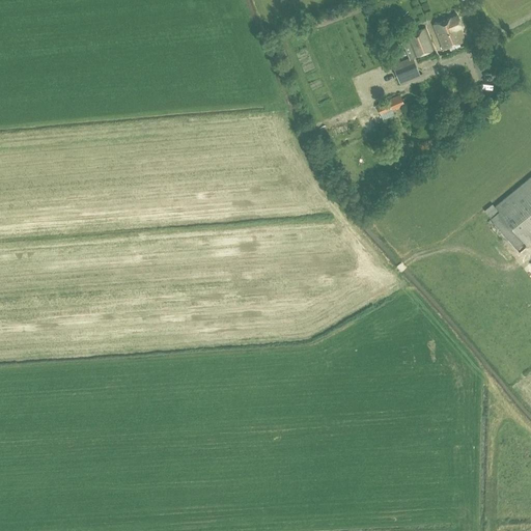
[(463,27),(457,15),(432,25),(443,49),(465,40),(459,28),(463,27)]
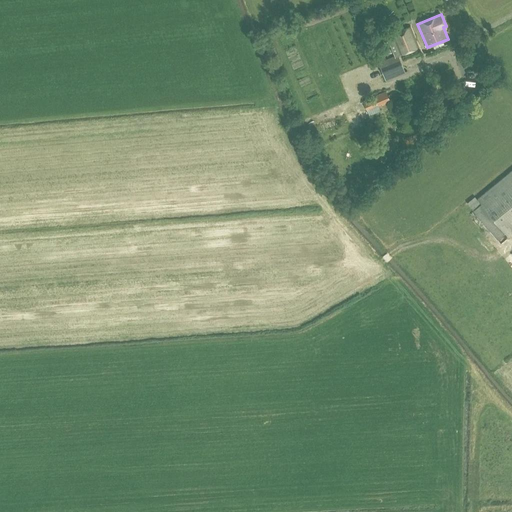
[(419,47),(411,26),(392,34),(400,55),(419,47)]
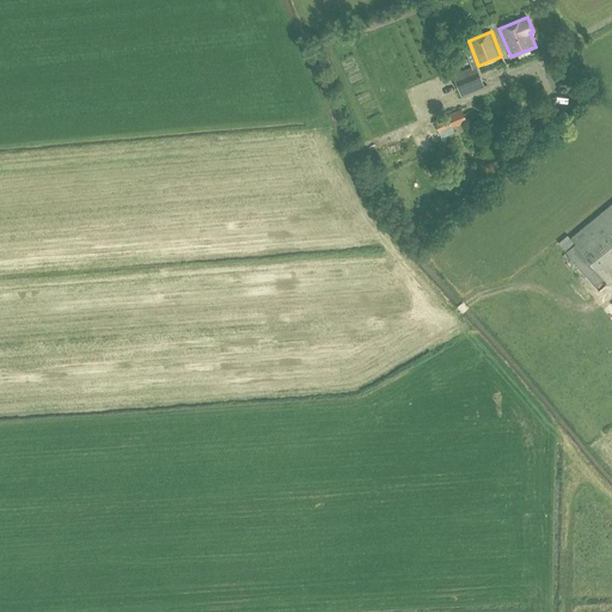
[(476,66),(453,74),(461,97),(484,87),(476,66)]
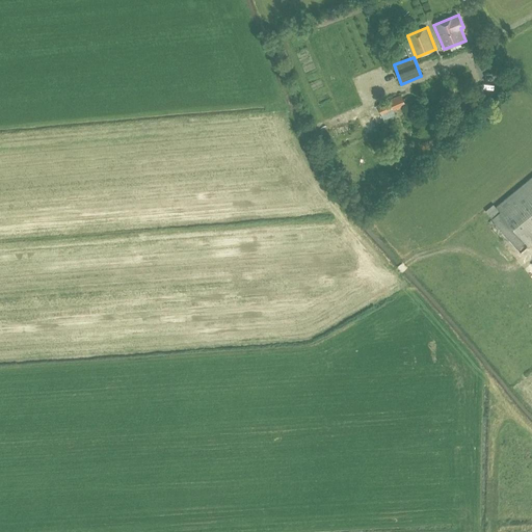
[(400,94),(376,104),(382,116),(405,106),(400,94)]
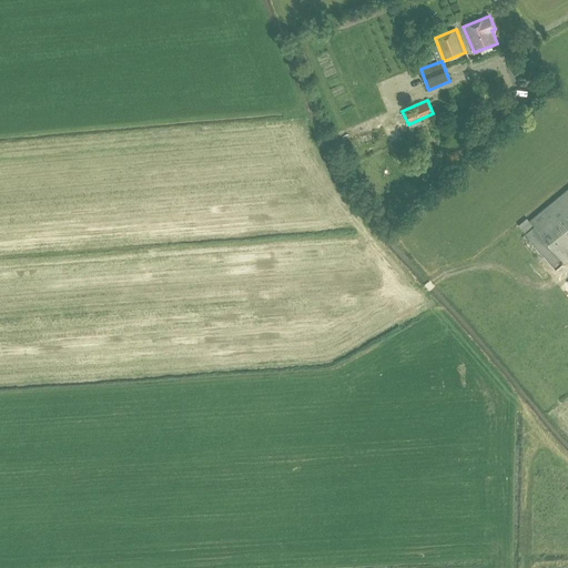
[(529,222),(533,226),(559,260),(565,265),(567,262),(567,188),(529,220),(528,221),(529,222)]
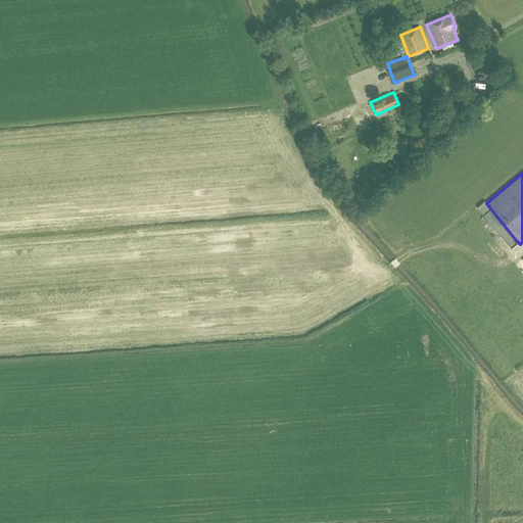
[(483,215),(490,208),(487,204),(486,203),(487,202),(485,200),(477,206),(480,209),(483,215)]
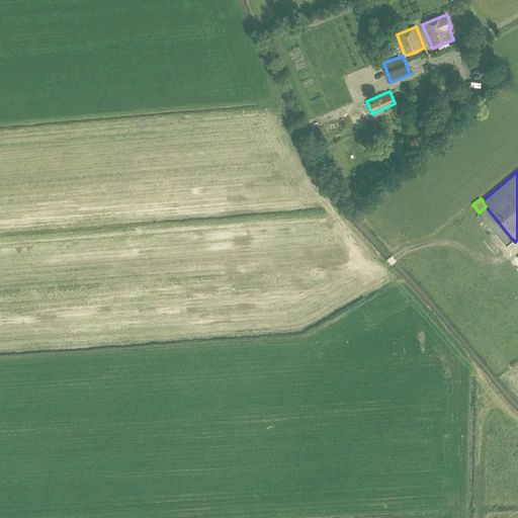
[(510,237),(486,206),(479,212),(479,213),(503,243),(510,237)]
